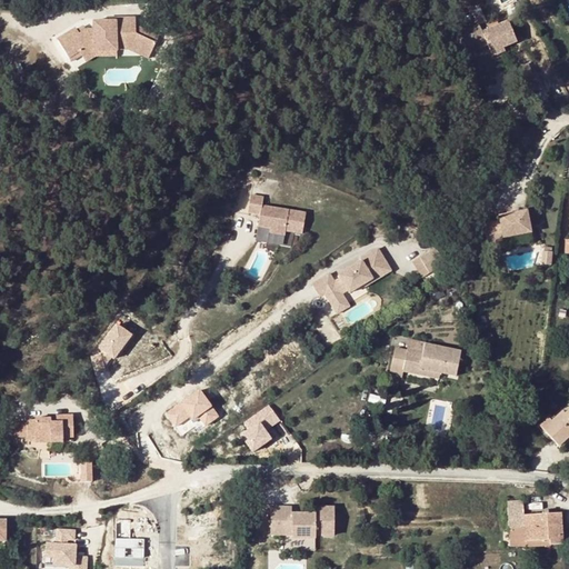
[(452,8),(448,9),(451,20),(461,17),(459,11),(453,12),(452,8)]
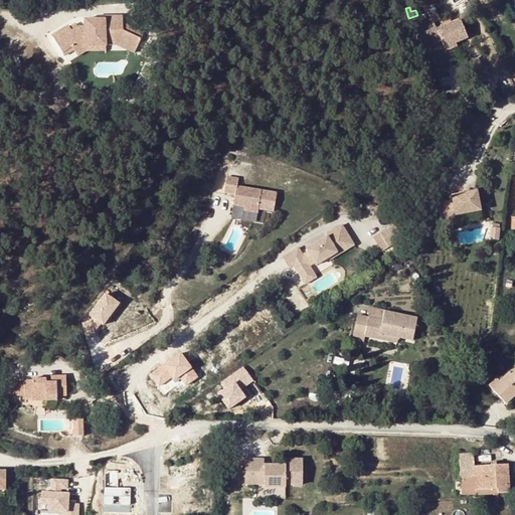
[(69,24),(52,34),(62,51),(72,45),(74,48),(75,51),(86,45),(99,44),(99,40),(113,39),(113,30),(124,29),(124,14),(98,15),(98,18),(84,18),(84,25),(78,26),(72,30),(70,26),(69,24)]
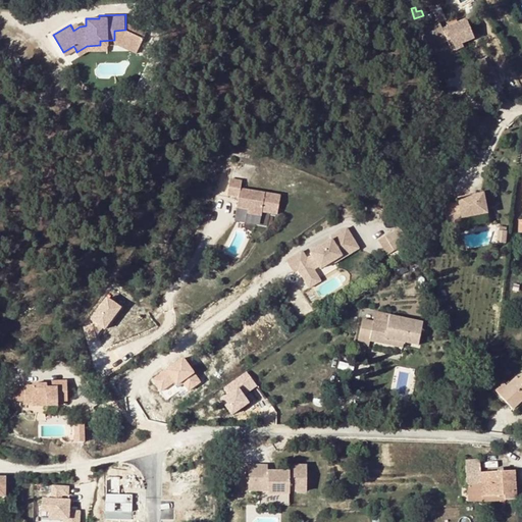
[(436,23),(419,32),(427,50),(445,43),(449,50),(472,40),(463,20),(439,32),(436,23)]
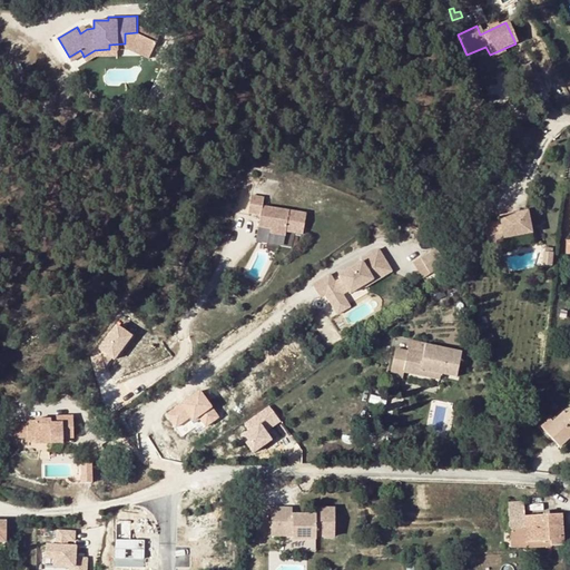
[(95,50),(84,57),(86,61),(96,55),(117,55),(117,48),(129,48),(149,57),(156,41),(137,32),(125,33),(125,43),(109,45),(109,49),(95,50)]
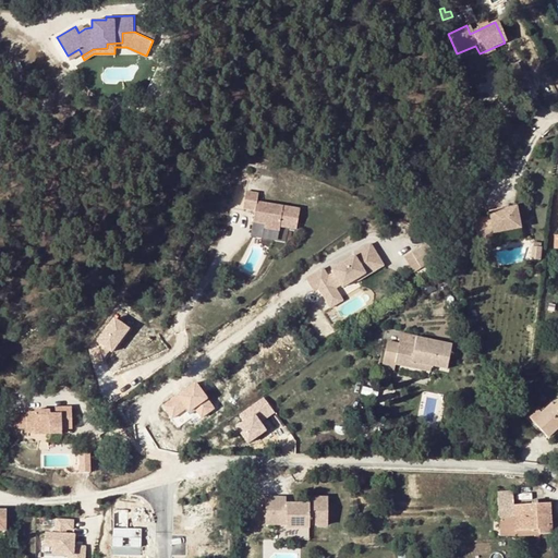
[(79,49),(68,56),(70,59),(81,52),(79,49)]
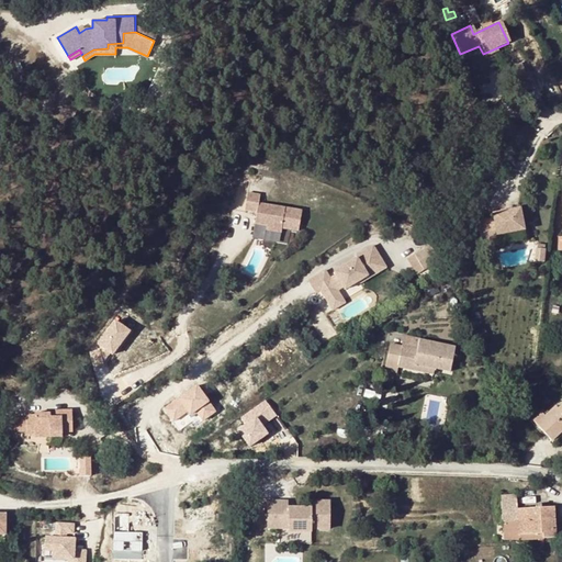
[(527,74),(516,79),(523,94),(535,89),(527,74)]
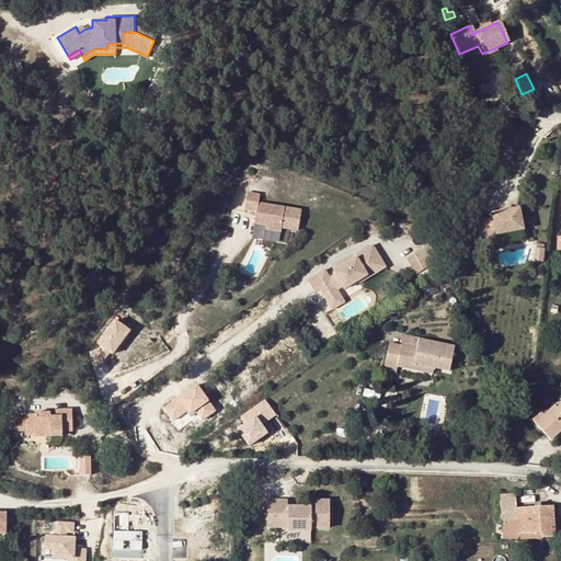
[(250,197),(247,215),(258,216),(256,228),(268,230),(267,233),(283,237),(284,232),(300,235),(304,214),(261,207),(262,199),(250,197)]
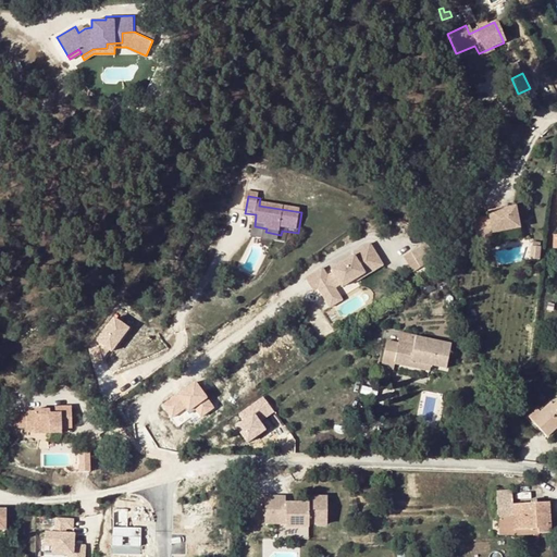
[(518,208),(508,209),(508,212),(503,213),(502,210),(491,212),(492,218),(477,221),(481,242),(496,239),(495,235),(522,230),(518,208)]
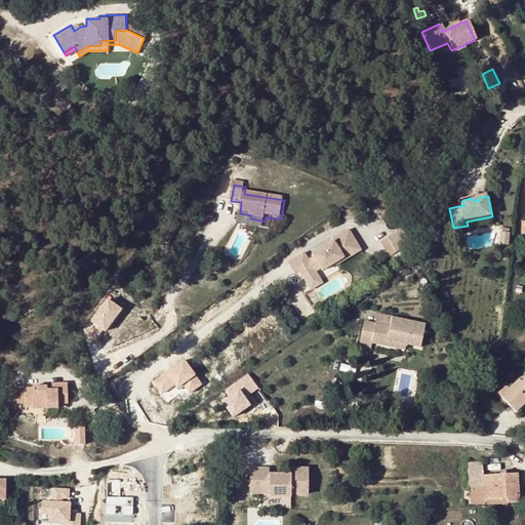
[(402,229),(388,238),(397,252),(391,257),(394,263),(407,254),(403,249),(411,244),(402,229)]
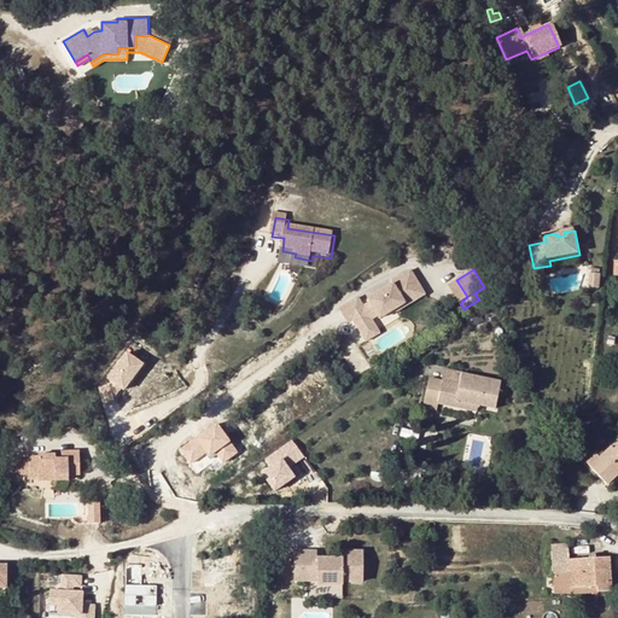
[(204,277),(190,270),(185,280),(200,286),(204,277)]
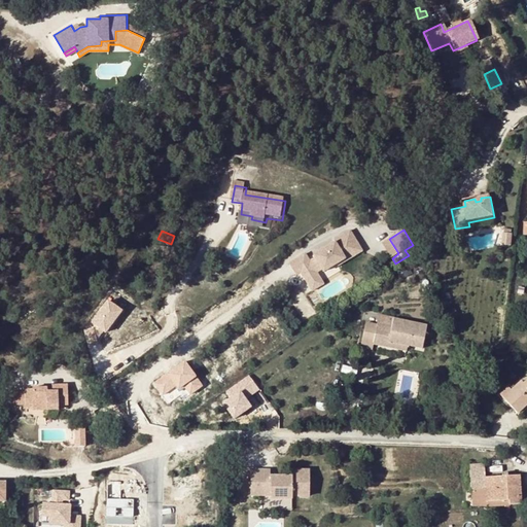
[(312,271),(305,275),(312,287),(323,280),(321,276),(326,273),(327,275),(341,267),(339,264),(340,260),(345,256),(348,262),(355,257),(354,255),(363,249),(353,234),(337,243),(338,245),(317,258),(318,261),(313,265),(310,267),(312,271)]
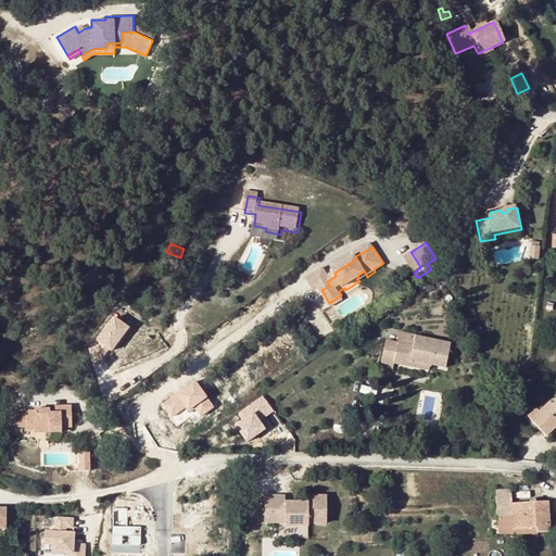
[(420,267),(411,252),(404,256),(414,273),(420,267)]
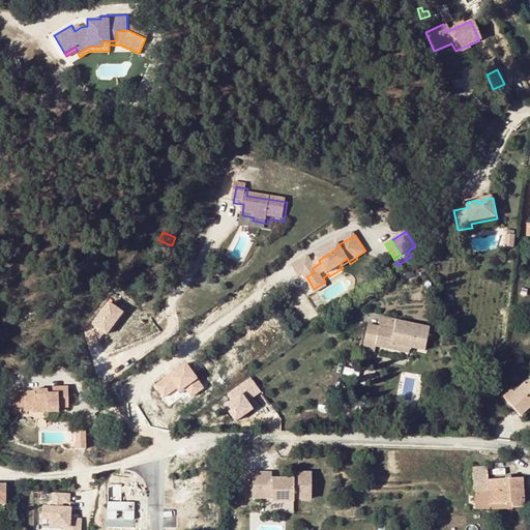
[(343,268),(344,270),(367,255),(365,251),(356,257),(357,259),(350,264),(347,258),(342,262),(341,265),(343,268)]
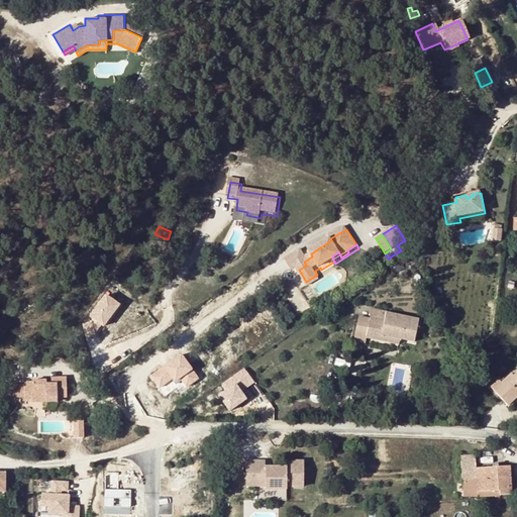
[(300,254),(287,263),(294,274),(299,270),(306,266),(304,262),(300,254)]
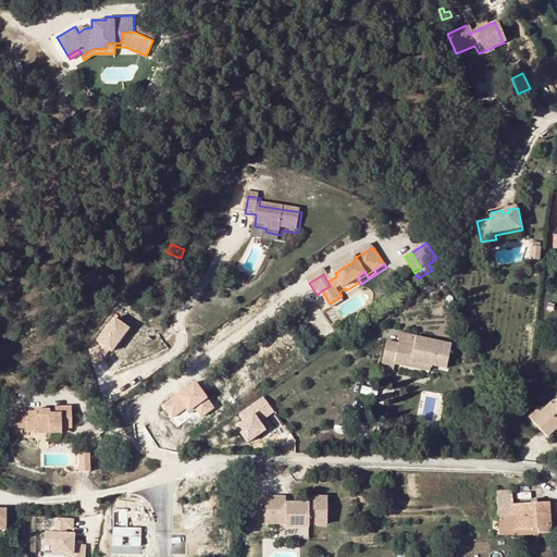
[(342,296),(330,304),(335,311),(347,304),(342,296)]
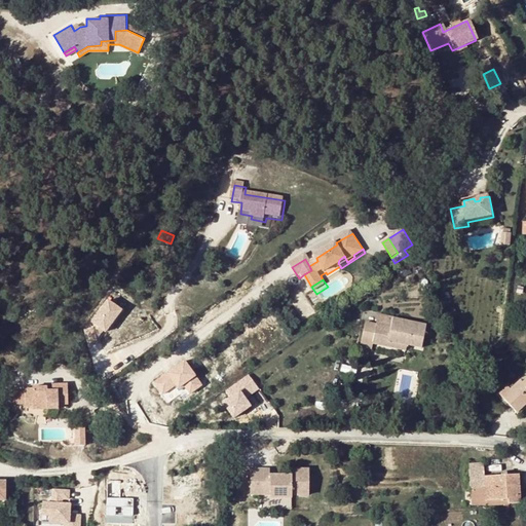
[(108,298),(81,336),(96,345),(121,307),(108,298)]
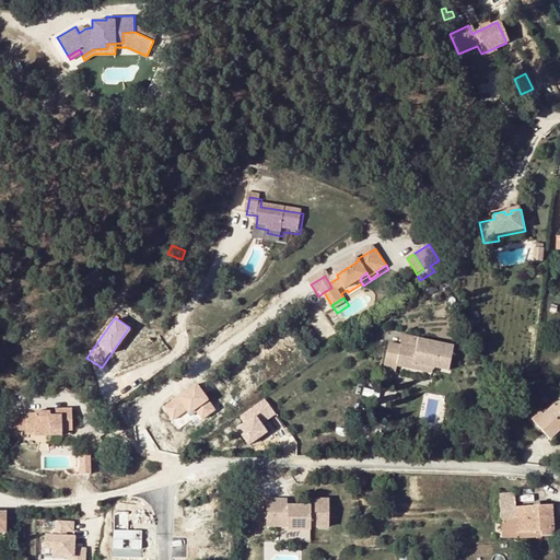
[(420,349),(406,346),(404,360),(439,366),(454,370),(458,347),(422,339),(420,349)]
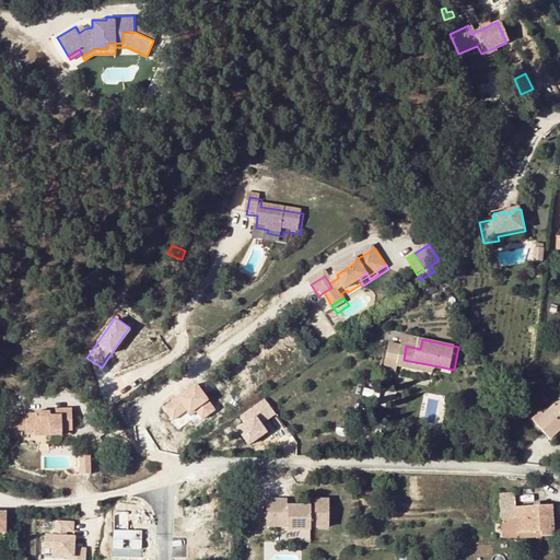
[(406,346),(394,343),(389,368),(401,370),(403,364),(404,360),(406,346)]
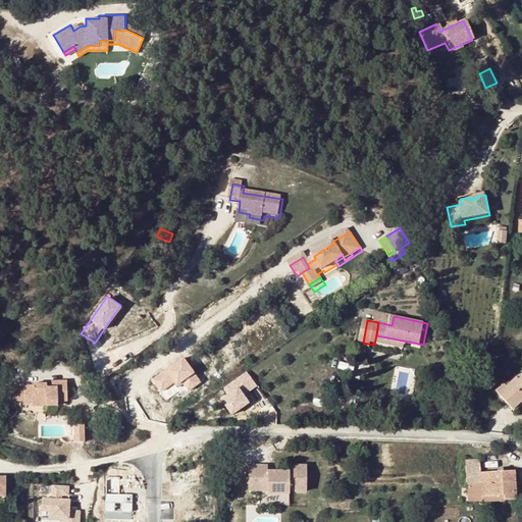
[(409,342),(376,335),(375,340),(408,347),(409,342)]
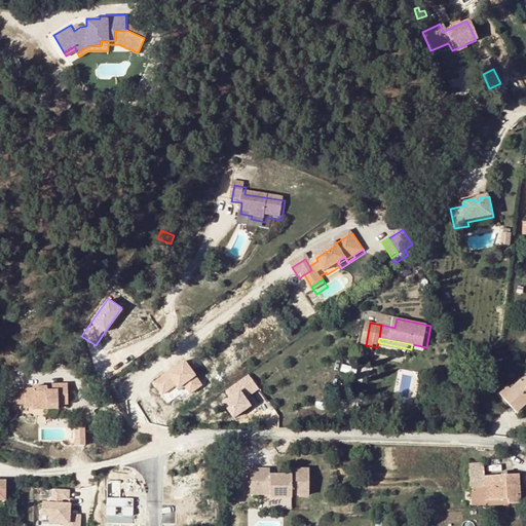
[(517,413),(525,404),(525,379),(523,383),(521,380),(510,390),(508,388),(499,395),(517,413)]
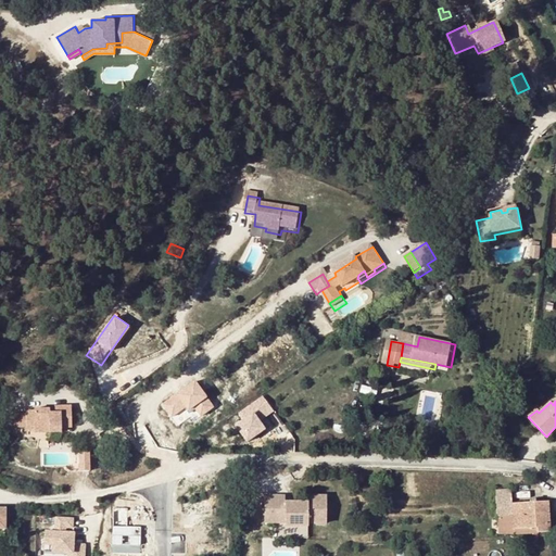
[(33,432),(49,432),(49,428),(59,428),(70,428),(68,405),(53,405),(53,408),(53,413),(48,414),(48,408),(33,408),(32,411),(24,411),(24,430),(32,430),(33,432)]
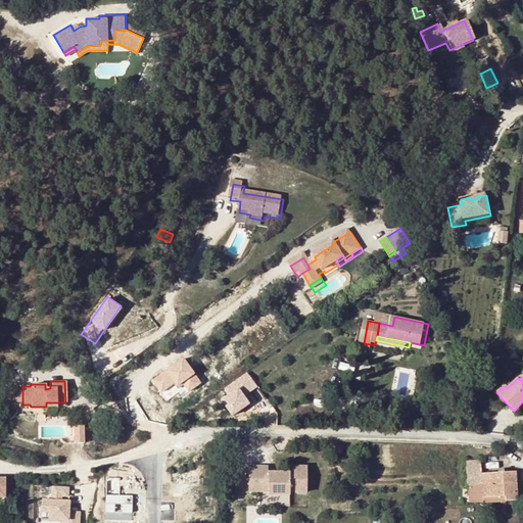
[(85,424),(66,425),(67,441),(85,440),(85,424)]
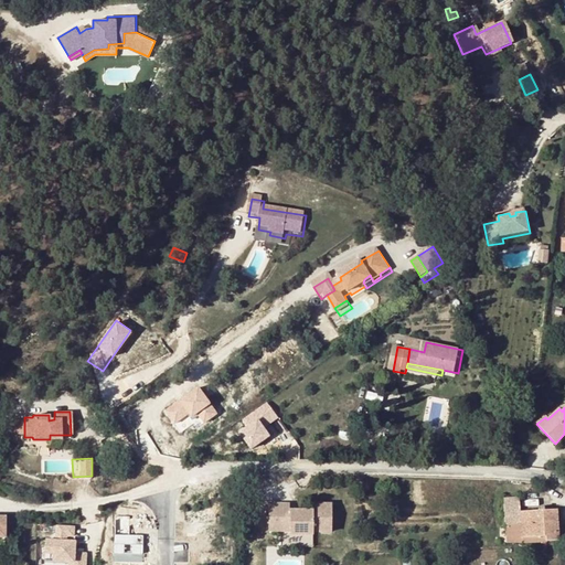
[(546,537),(546,542),(564,540),(564,539),(564,530),(558,530),(557,510),(521,512),(520,498),(505,499),(507,525),(522,524),(522,539),(546,537)]
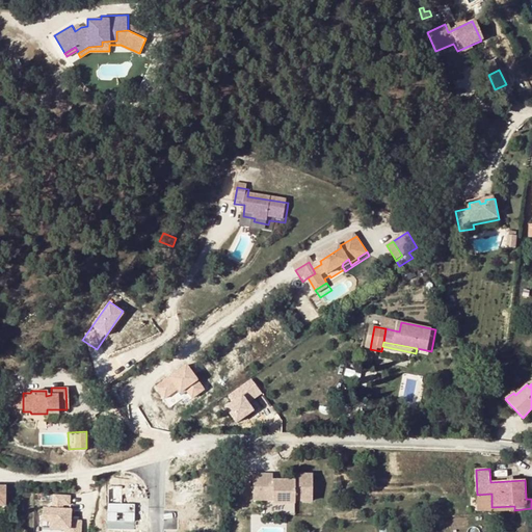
[(273,475),(255,475),(255,502),(273,503),(274,500),(296,501),(296,503),(313,503),(313,475),(296,475),(296,481),(273,481),(273,475)]
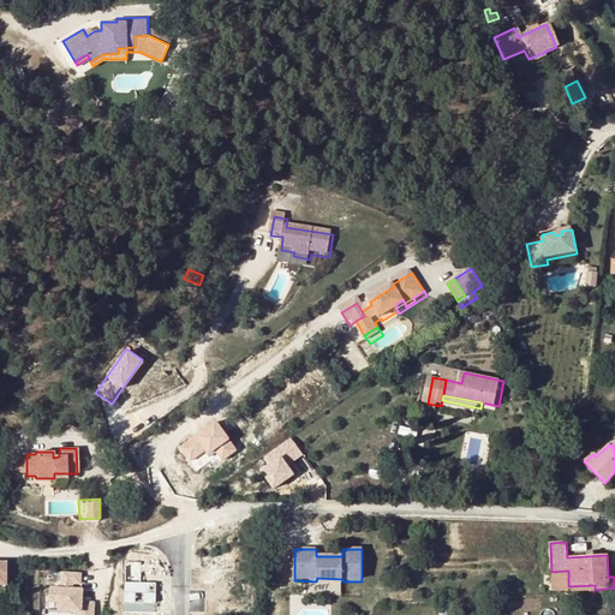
[(94,614),(96,599),(82,598),(83,571),(61,569),(60,585),(51,585),(48,614),(94,614)]
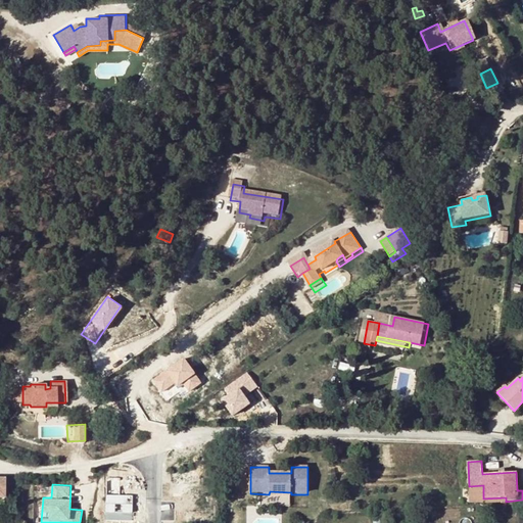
[(187,522),(187,514),(173,514),(173,518),(172,518),(172,522),(187,522)]
